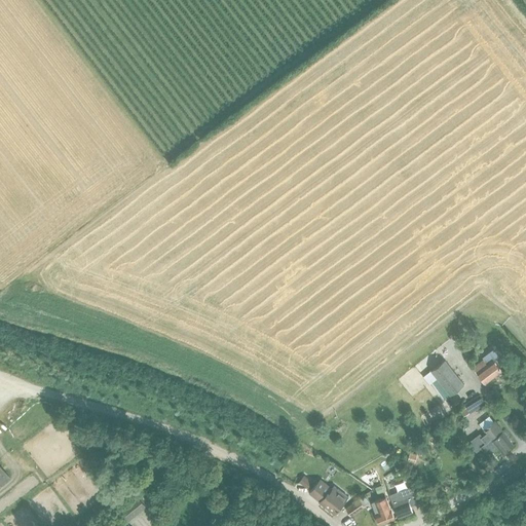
[(498,355),(494,348),(482,357),(484,359),(473,367),(485,383),(502,370),(494,359),(498,355)]
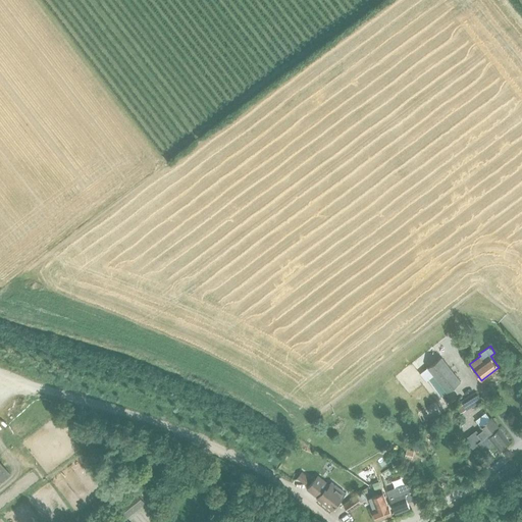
[(441,357),(428,367),(447,392),(461,381),(456,374),(459,371),(455,366),(451,369),(441,357)]
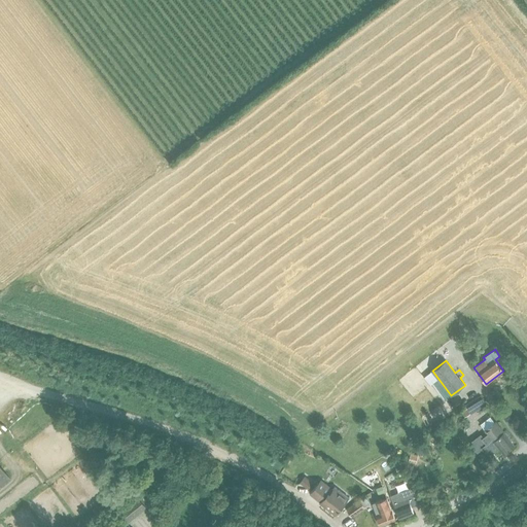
[(478,399),(470,407),(476,412),(483,405),(478,399)]
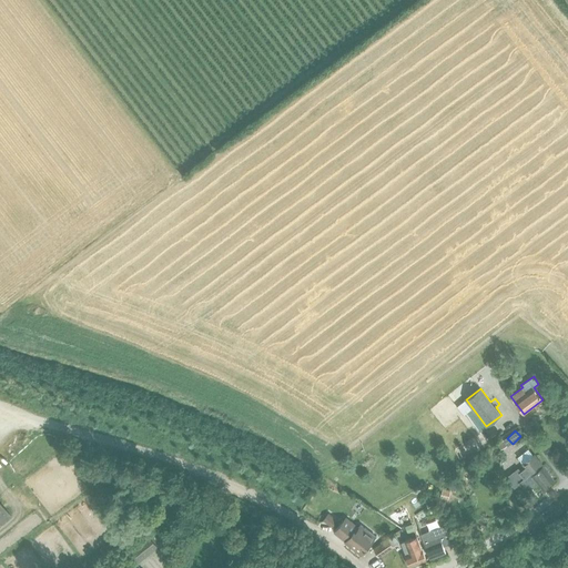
[(18,447),(22,443),(13,433),(8,437),(18,447)]
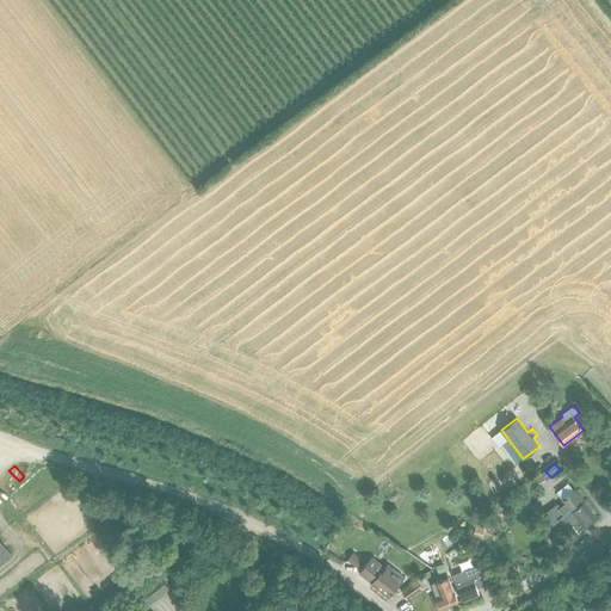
[(554,523),(560,519),(567,528),(579,519),(584,525),(596,517),(574,489),(562,499),(566,504),(560,508),(557,505),(547,513),(554,523)]
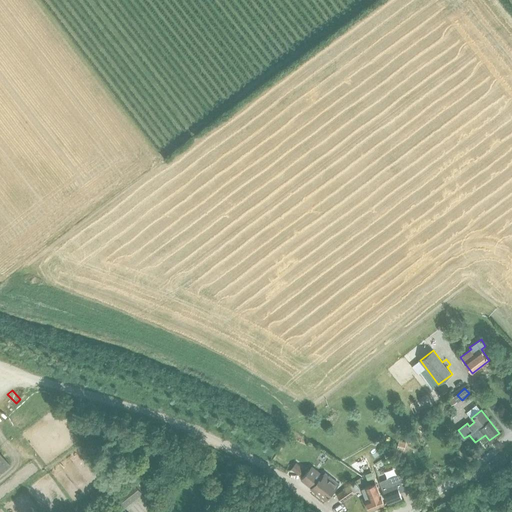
[(0,472),(10,465),(0,452),(0,472)]
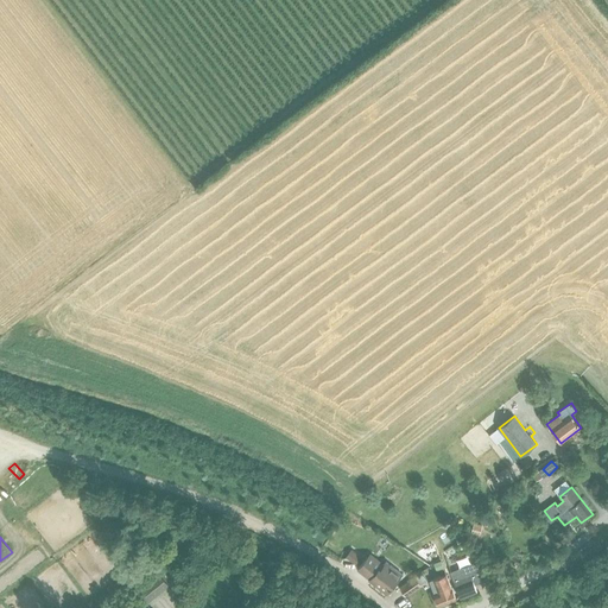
[(355,548),(348,555),(359,564),(365,557),(355,548)]
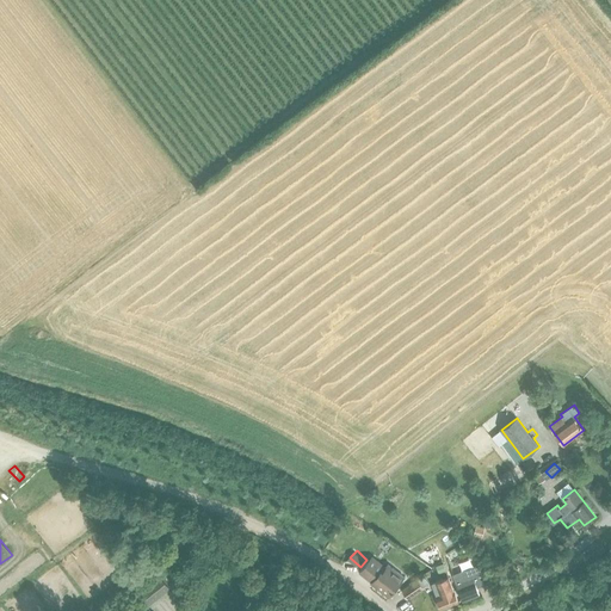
[(370,581),(376,585),(389,596),(403,576),(388,565),(387,566),(372,554),(359,571),(371,580),(370,581)]
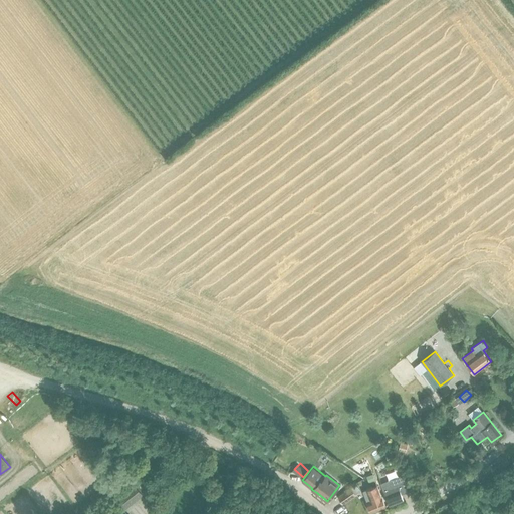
[(402,494),(412,490),(403,474),(380,483),(390,505),(404,500),(402,494)]
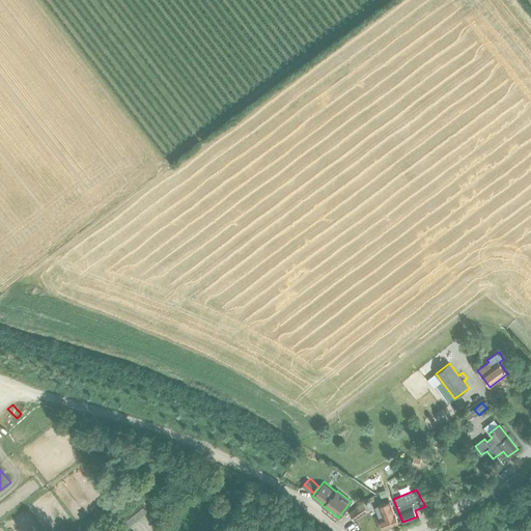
[(147,510),(135,495),(115,510),(128,526),(147,510)]
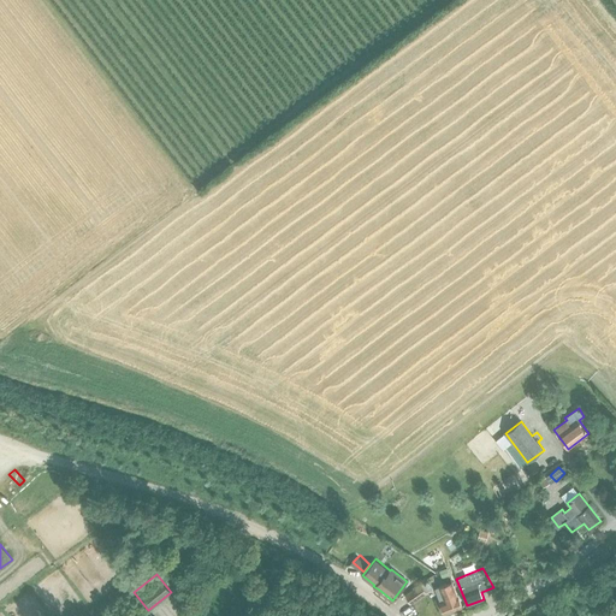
[(434,588),(440,602),(439,602),(445,615),(462,608),(457,596),(452,581),(434,588)]
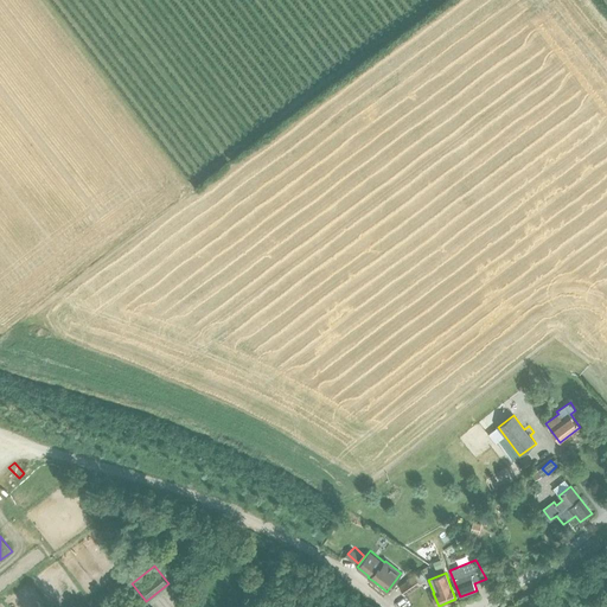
[(415,576),(400,586),(404,594),(421,583),(415,576)]
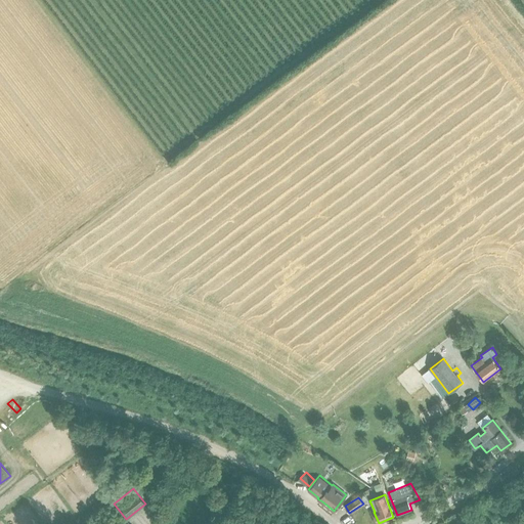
[(357,513),(348,521),(350,523),(352,523),(360,517),(357,513)]
